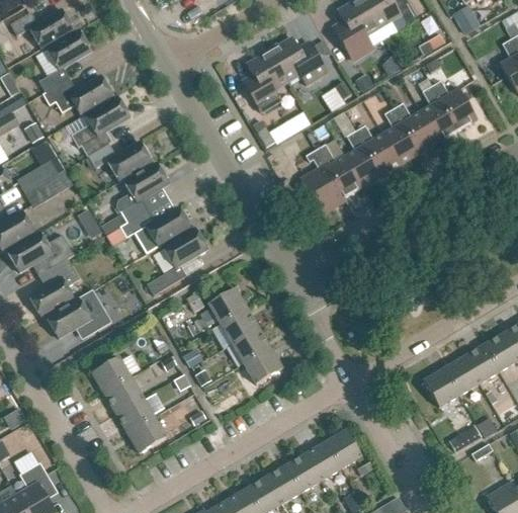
[(378,27),(361,0),(353,0),(337,10),(343,20),(332,26),(336,32),(351,58),(353,61),(373,49),(371,46),(365,35),(378,27)]
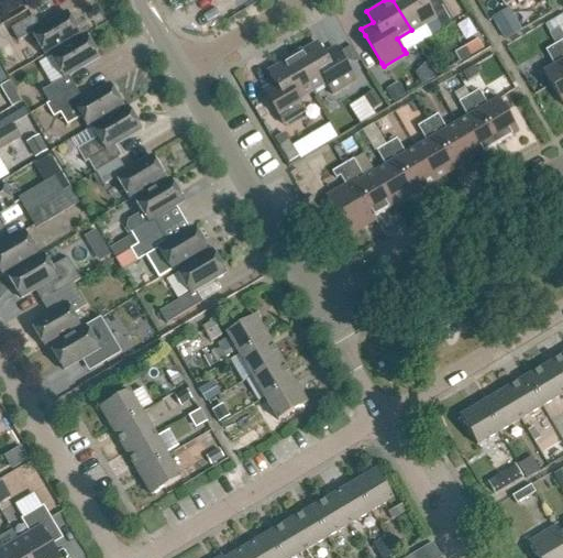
[(393,0),(411,30),(435,15),(442,26),(454,20),(442,0),(393,0)]
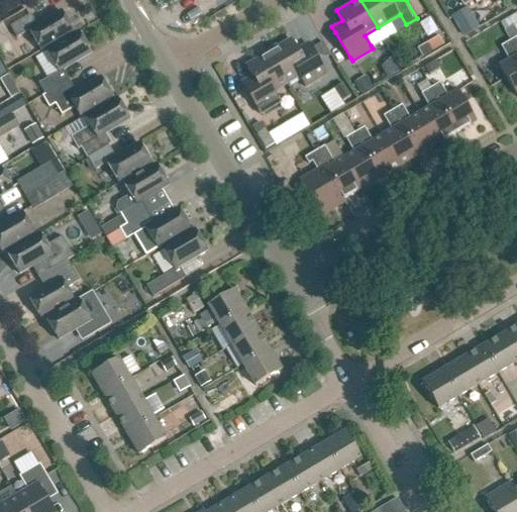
[(452,14),(463,33),(479,24),(467,5),(452,14)]
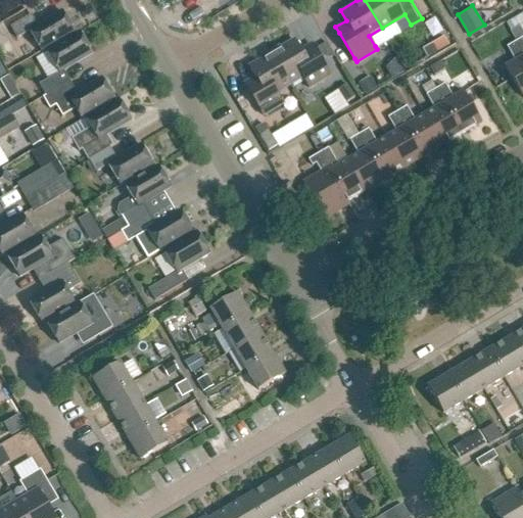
[(75,30),(62,8),(38,22),(32,11),(10,24),(16,35),(29,28),(42,49),(45,46),(46,47),(75,30)]
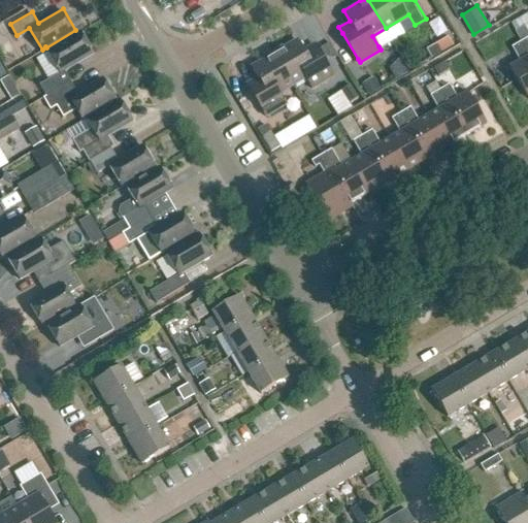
[(64,67),(93,51),(80,30),(76,32),(75,30),(46,47),(59,70),(39,82),(46,94),(71,79),(64,67)]
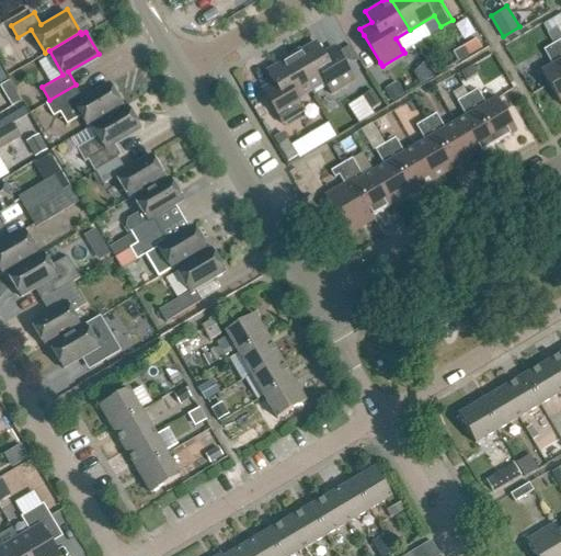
[(476,36),(462,44),(468,53),(481,45),(476,36)]
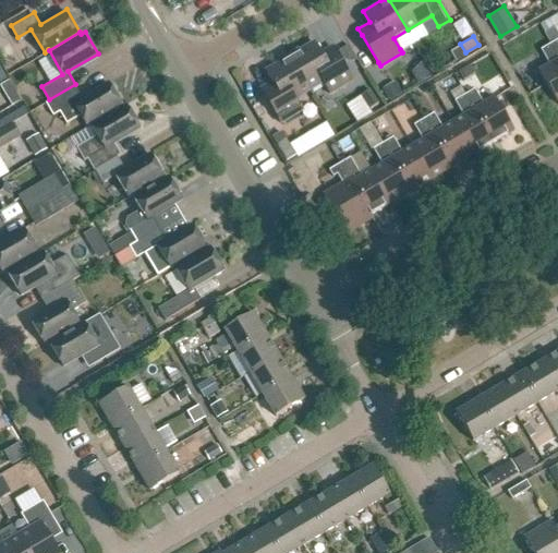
[(314,39),(290,53),(310,87),(324,80),(330,91),(352,77),(336,50),(325,57),(314,39)]
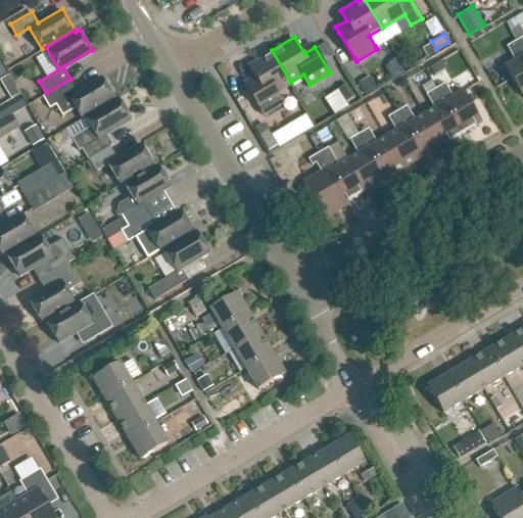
[(522,94),(522,50),(516,38),(507,44),(515,58),(505,63),(522,95),(522,94)]
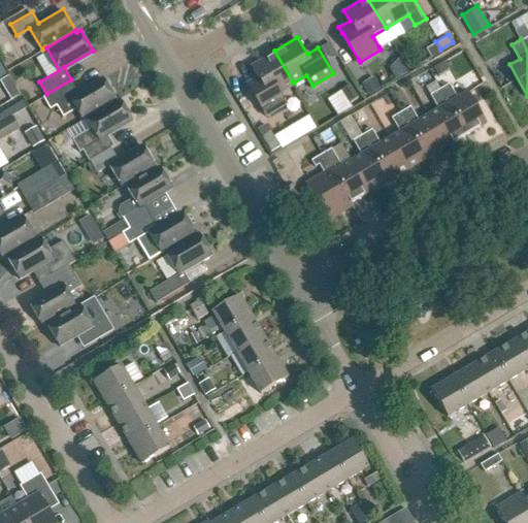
[(279,91),(293,83),(274,51),(252,64),(258,75),(246,82),(265,113),(287,101),(279,91)]
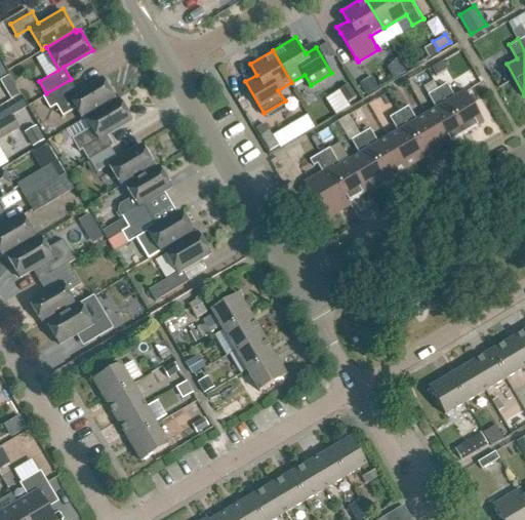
[(432,65),(436,73),(446,67),(442,58),(432,65)]
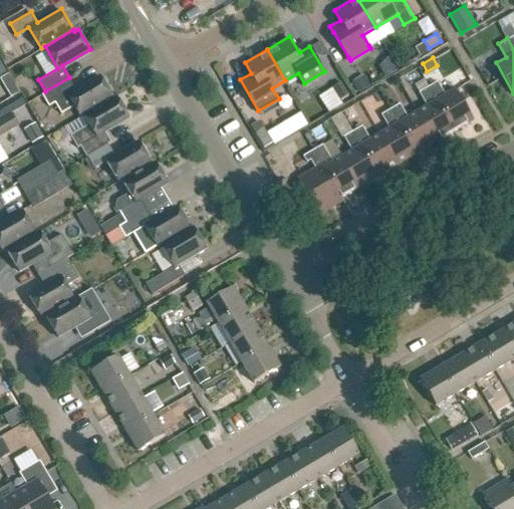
[(0,75),(5,85),(14,80),(8,70),(0,75)]
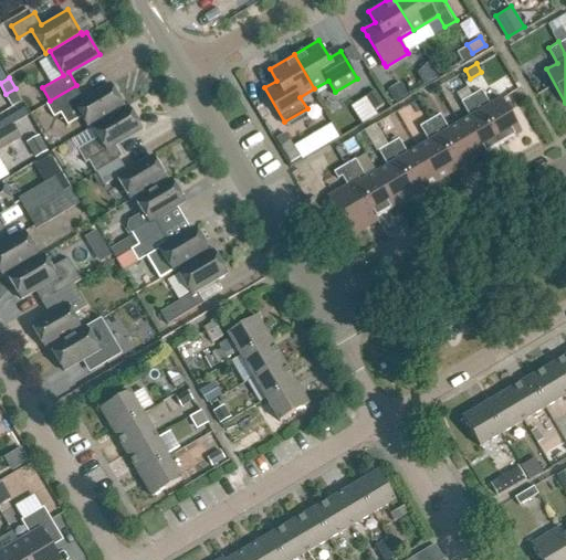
[(395,99),(408,92),(400,80),(387,86),(395,99)]
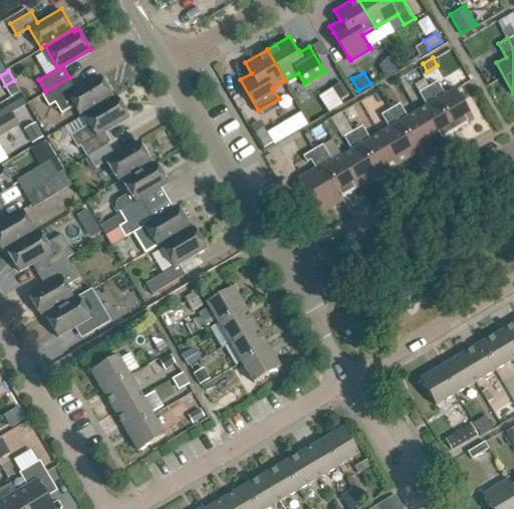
[(69,77),(45,91),(42,92),(48,103),(54,100),(60,110),(73,103),(79,113),(83,111),(83,112),(112,95),(99,73),(75,87),(69,77)]
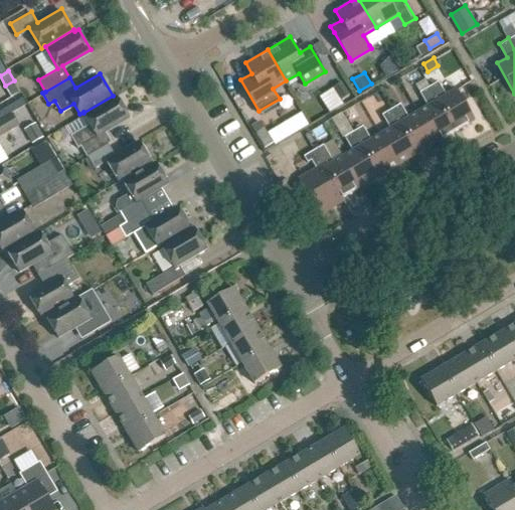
[(340,98),(349,92),(341,79),(332,86),(340,98)]
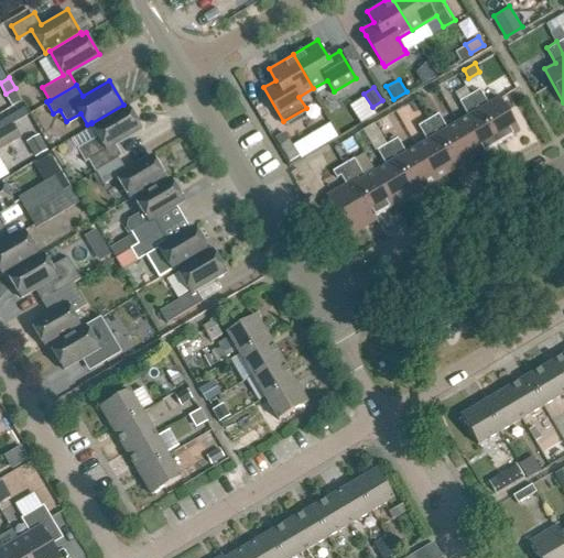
[(479,87),(469,93),(498,141),(519,129),(500,96),(489,101),(479,87)]
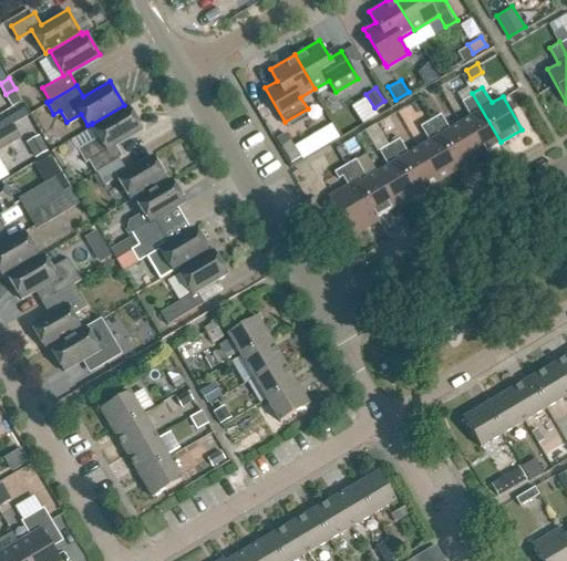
[(347,102),(358,120),(372,111),(362,93),(347,102)]
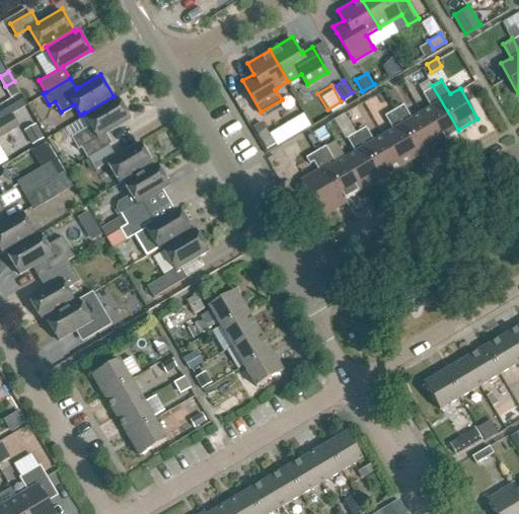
[(458,130),(432,85),(423,91),(431,104),(422,111),(439,141),(458,130)]
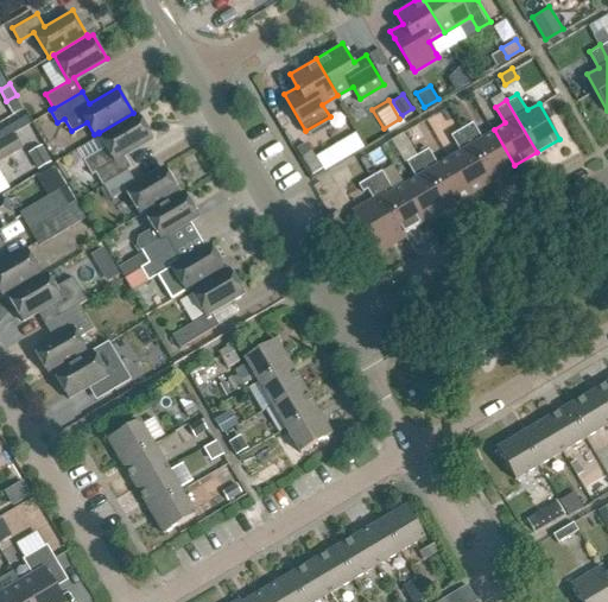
[(0,119),(0,138),(31,121),(21,107),(0,119)]
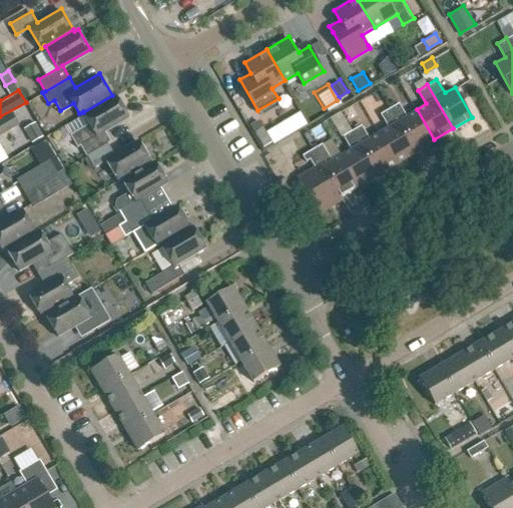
[(112,95),(83,112),(89,121),(69,133),(76,145),(80,143),(86,154),(87,153),(108,141),(111,139),(105,129),(128,115),(116,94),(113,96),(112,95)]
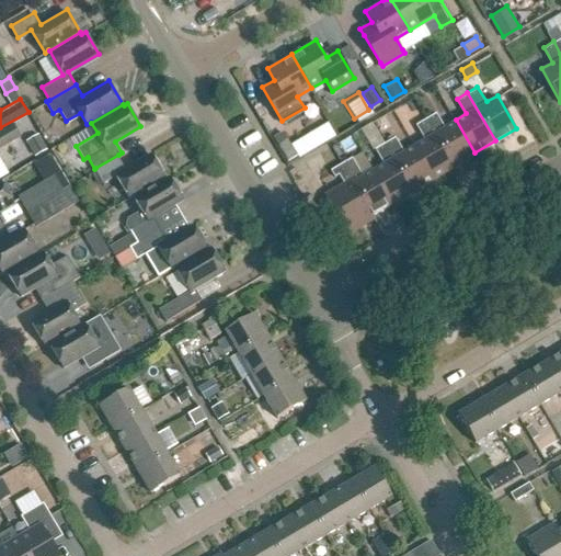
[(474,152),(456,120),(445,126),(436,111),(426,116),(455,165),(474,152)]
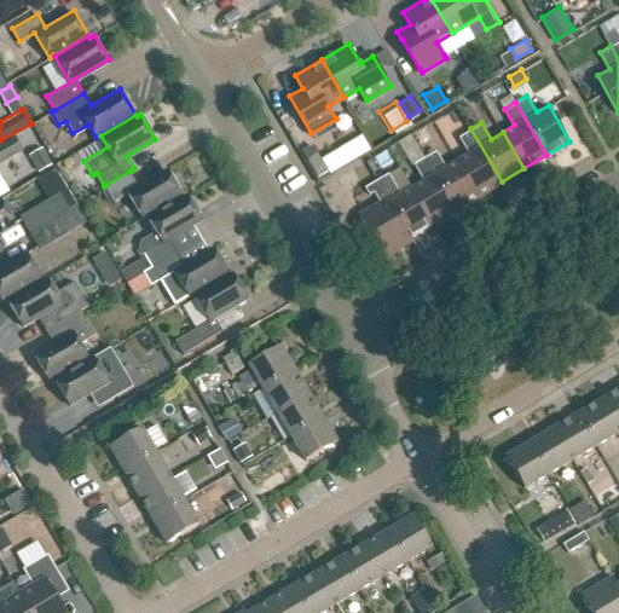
[(502,181),(470,128),(458,136),(469,151),(457,158),(479,195),(502,181)]
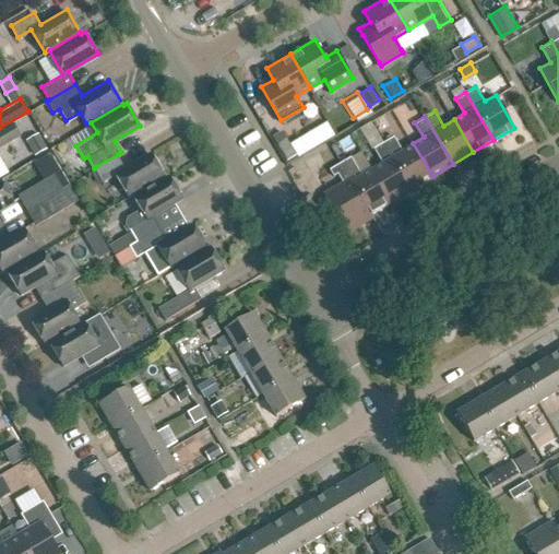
[(0,145),(20,134),(12,121),(0,128),(0,145)]
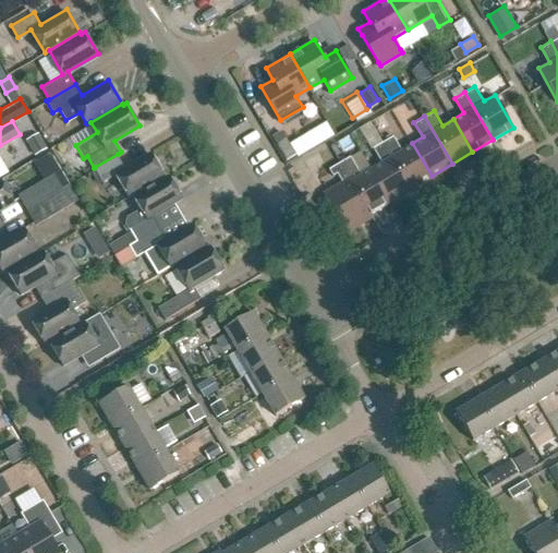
[(281,129),(271,134),(286,158),(295,153),(281,129)]
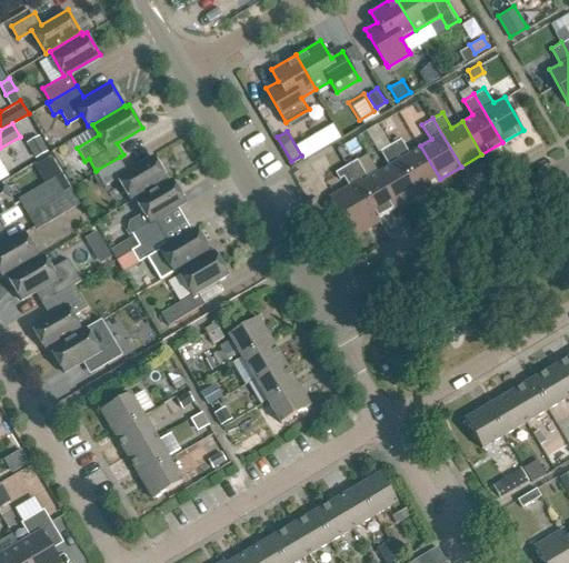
[(47,148),(39,133),(27,140),(36,154),(47,148)]
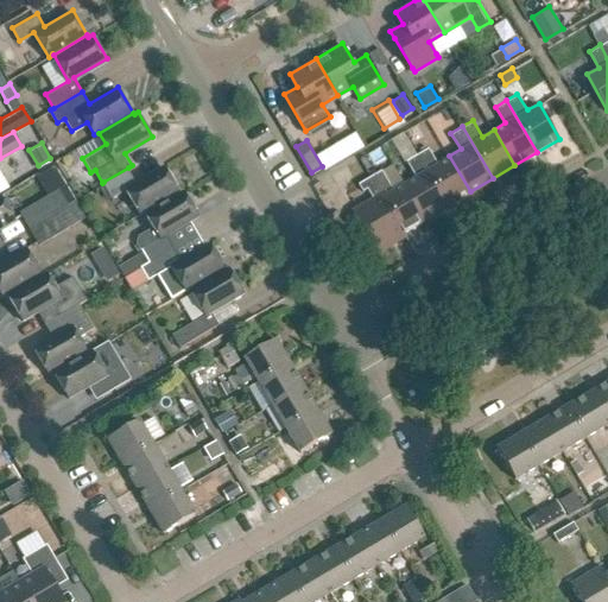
[(470,191),(449,156),(438,163),(429,146),(417,152),(448,204),(470,191)]
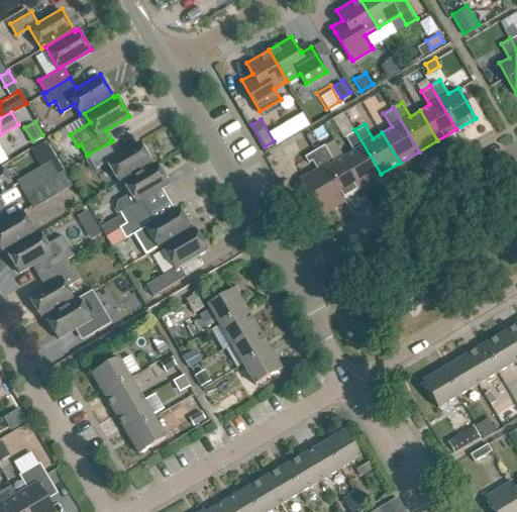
[(381,174),(354,129),(345,135),(353,149),(344,155),(363,185),(381,174)]
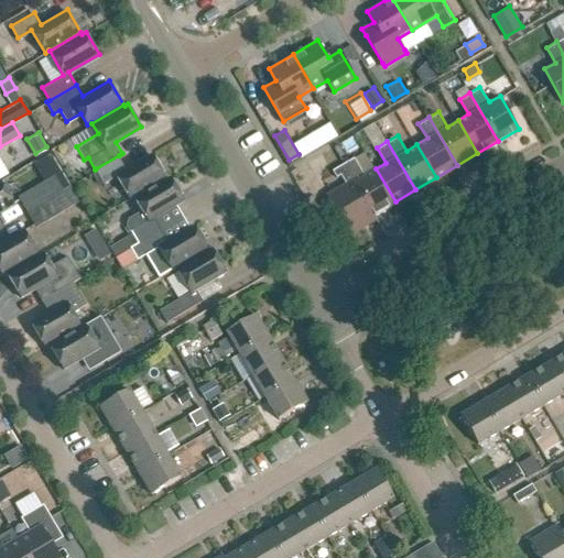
[(130,196),(165,175),(152,152),(126,167),(119,155),(96,168),(104,182),(117,174),(130,196)]
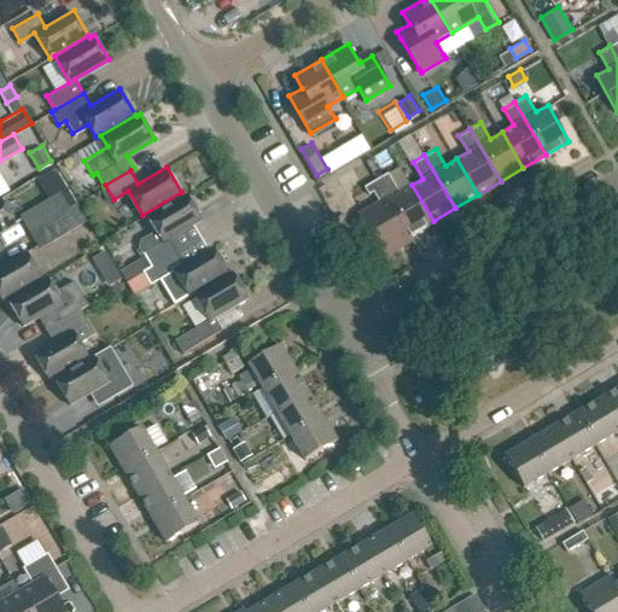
[(433,221),(412,185),(400,192),(388,170),(375,178),(386,196),(400,217),(412,238),(414,243),(415,242),(412,234),(433,221)]
